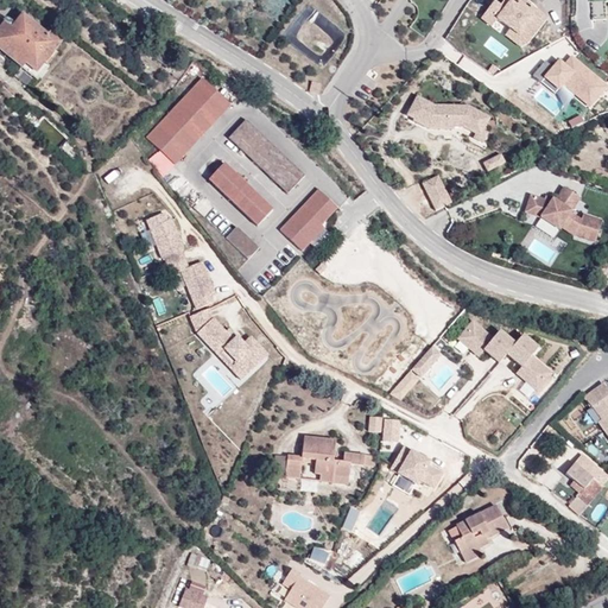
[(481,19),(492,26),(498,19),(511,30),(519,36),(526,26),(537,33),(548,19),(531,6),(529,10),(526,13),(515,6),(508,0),(504,0),(500,6),(494,1),(481,19)]
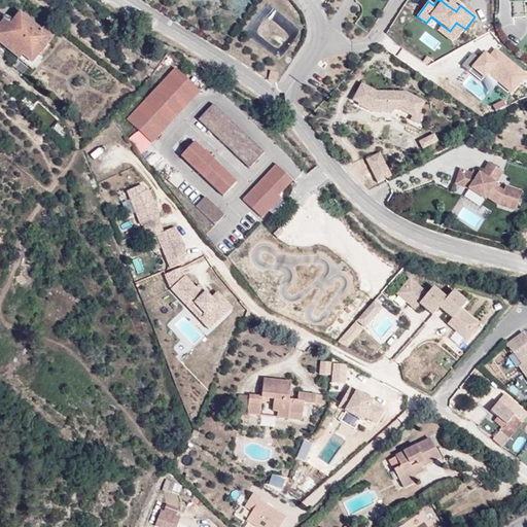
[(456,11),(458,8),(450,1),(447,5),(456,11)]
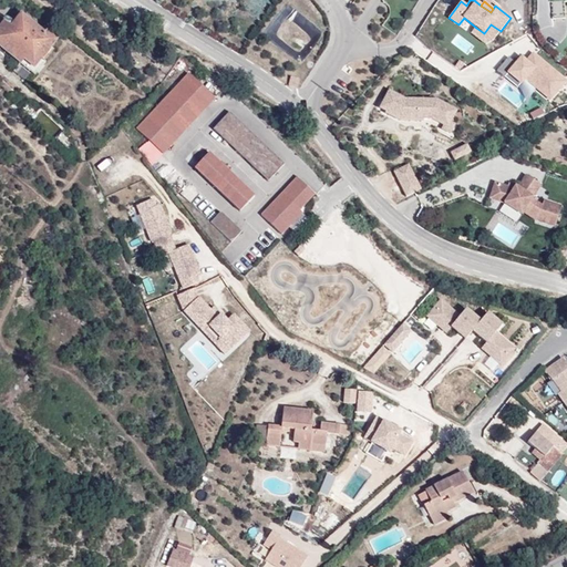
[(564,1),(550,2),(553,20),(565,19),(564,1)]
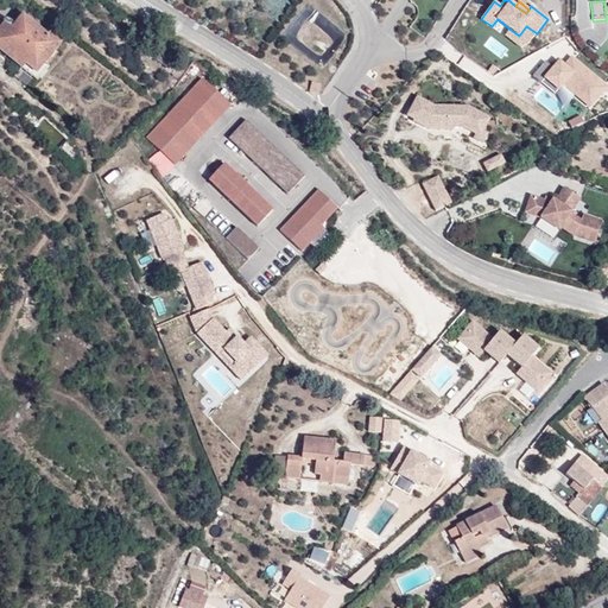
[(46,37),(20,16),(12,26),(5,21),(0,27),(0,51),(37,81),(49,68),(46,65),(56,55),(51,52),(59,42),(49,33),(46,37)]
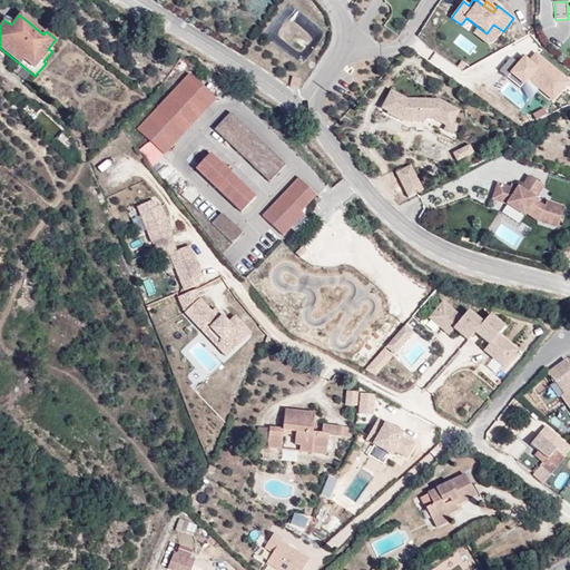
[(495,41),(503,31),(493,25),(487,33),(479,28),(473,33),(489,45),(495,41)]
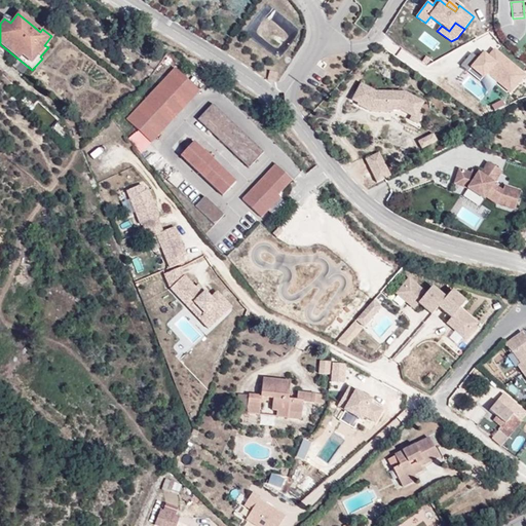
[(154,60),(132,41),(126,47),(149,66),(154,60)]
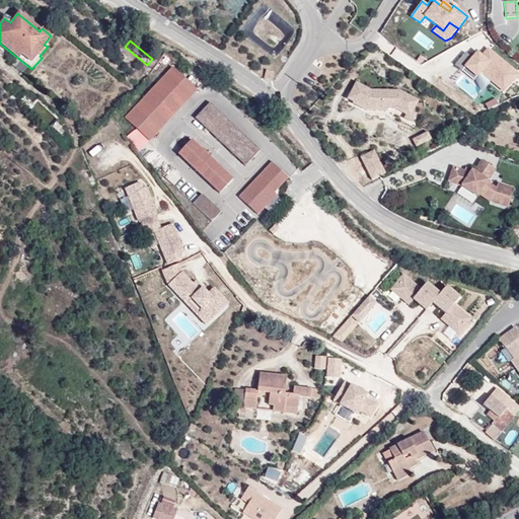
[(491,51),(488,49),(482,56),(485,58),(491,51)]
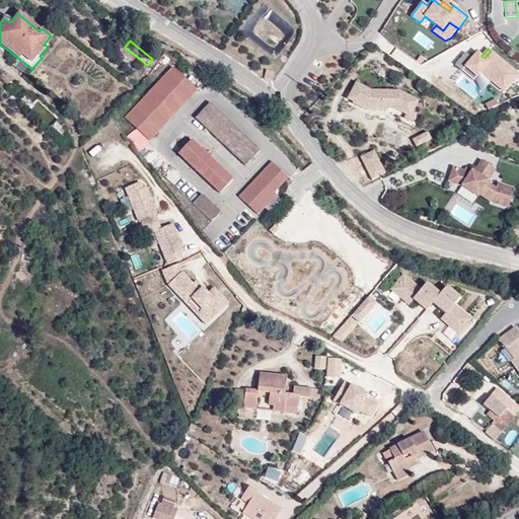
[(518,74),(491,51),(485,58),(482,56),(477,53),(472,58),(465,53),(455,65),(461,71),(465,67),(476,77),(480,72),(504,92),(518,74)]
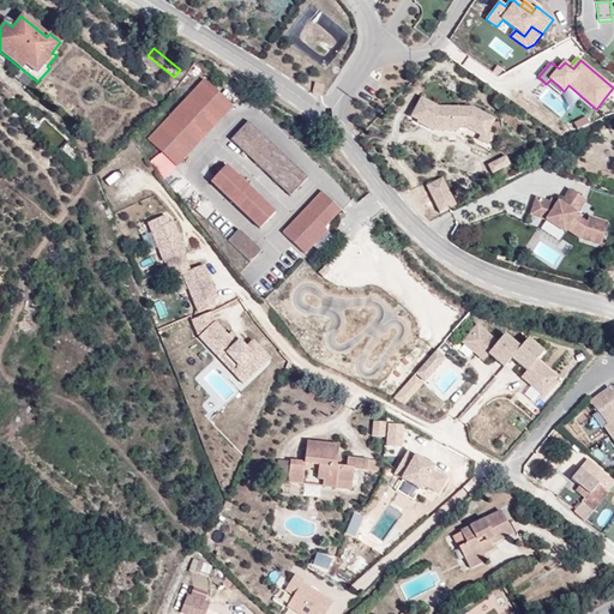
[(234,108),(205,79),(148,139),(178,167),(234,108)]
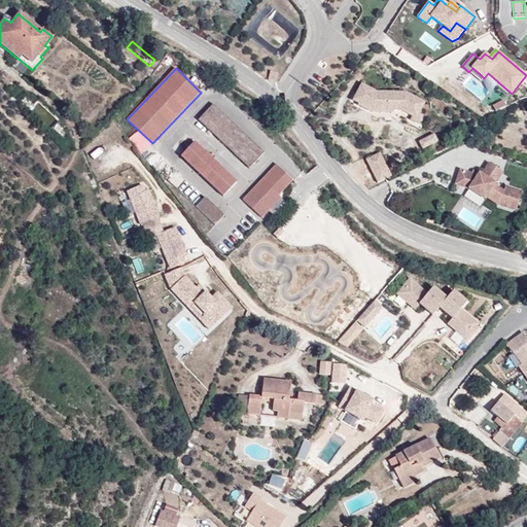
[(481,82),(484,78),(472,68),(468,72),(481,82)]
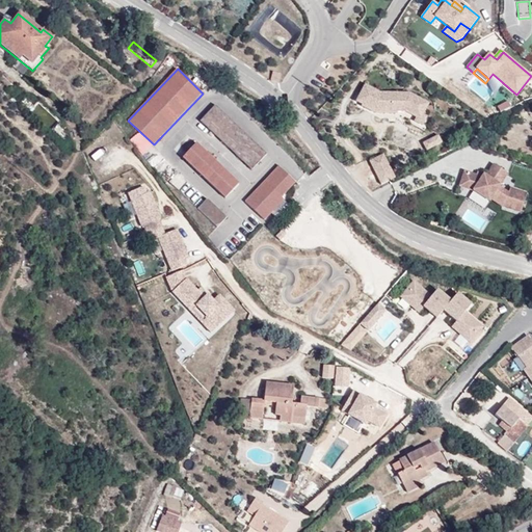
[(273,73),(271,80),(280,83),(282,75),(273,73)]
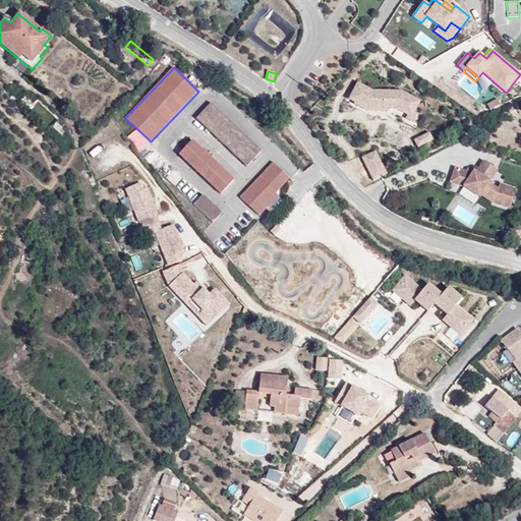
[(421,101),(401,91),(372,90),(357,82),(352,92),(358,95),(355,101),(369,108),(389,109),(389,110),(397,110),(407,115),(405,119),(414,124),(419,114),(415,112),(421,101)]
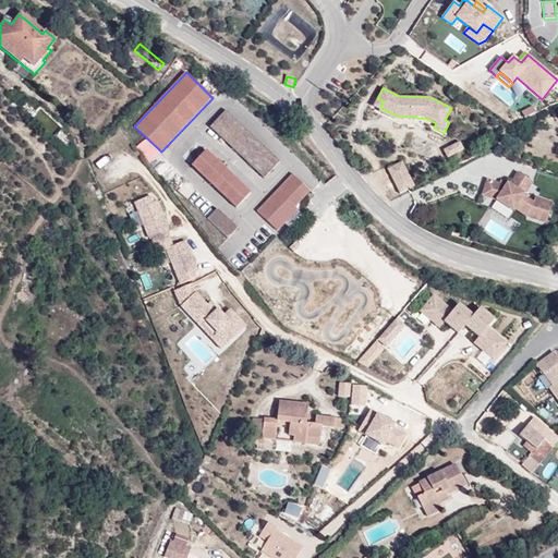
[(416,118),(416,117),(396,116),(380,108),(384,101),(377,98),(373,107),(379,110),(378,111),(393,120),(416,120),(416,118)]
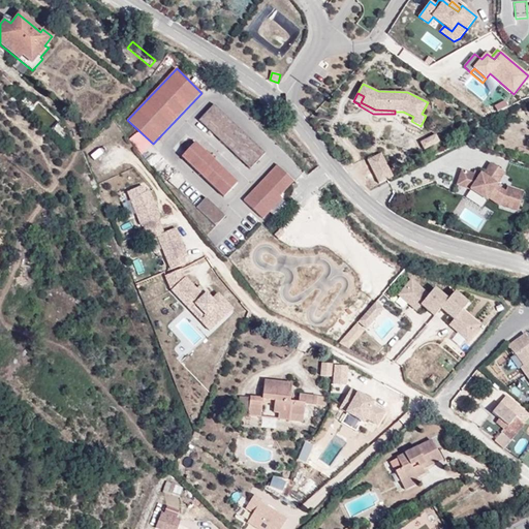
[(266,153),(214,104),(199,121),(250,169),(266,153)]
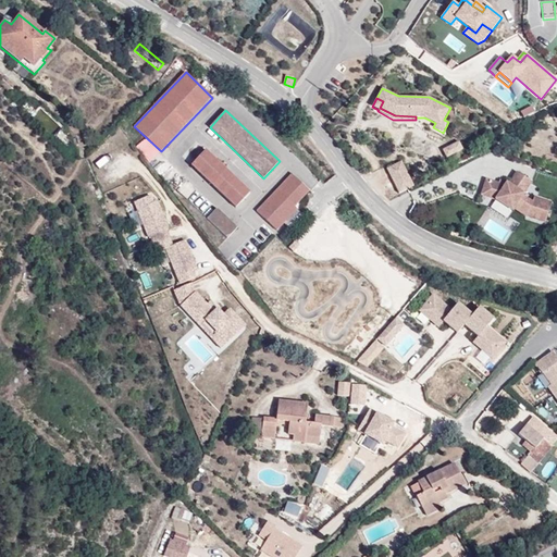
[(463,149),(459,141),(452,145),(456,153),(463,149)]
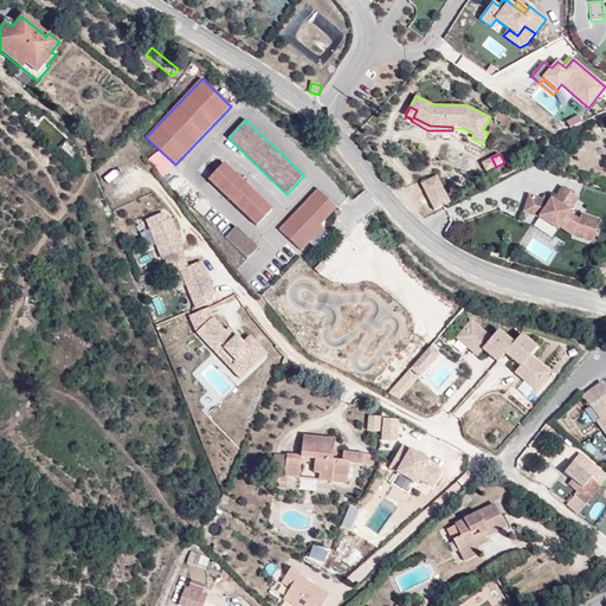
[(496,167),(491,158),(482,163),(487,172),(496,167)]
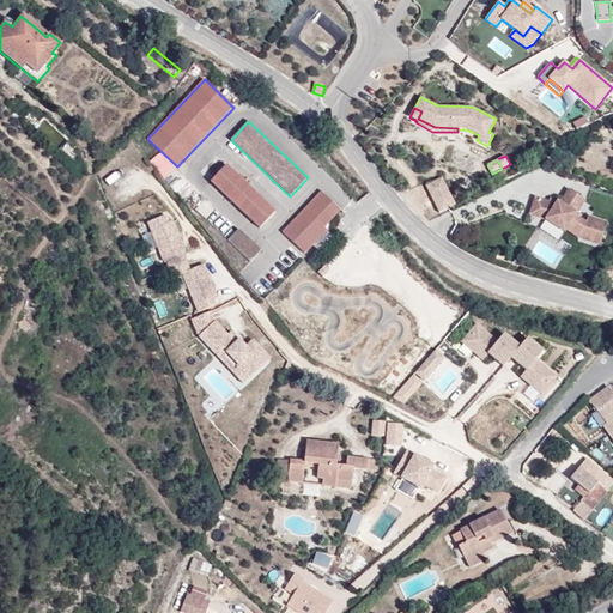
[(275,212),(226,165),(211,181),(260,229),(275,212)]
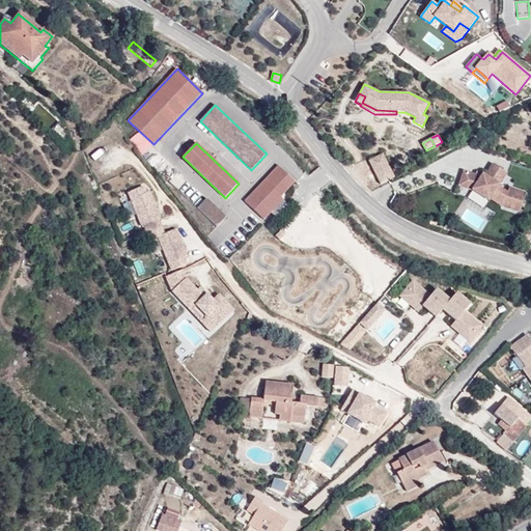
[(395,177),(383,154),(368,161),(381,185),(395,177)]
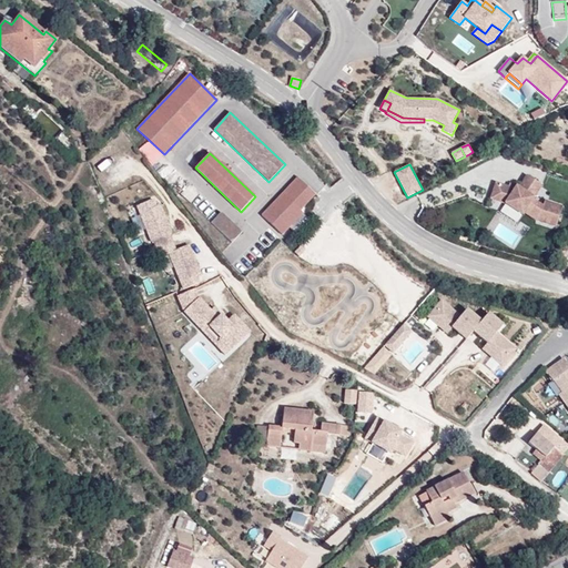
[(531,200),(541,185),(527,175),(519,189),(515,186),(509,184),(508,188),(496,184),(492,200),(506,204),(523,215),(524,213),(536,221),(556,227),(563,208),(544,202),(543,206),(531,200)]
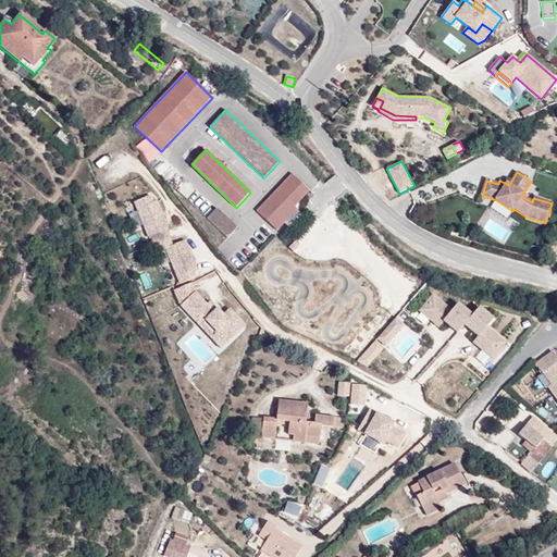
[(257,212),(276,231),(297,209),(295,207),(310,190),(293,174),(257,212)]
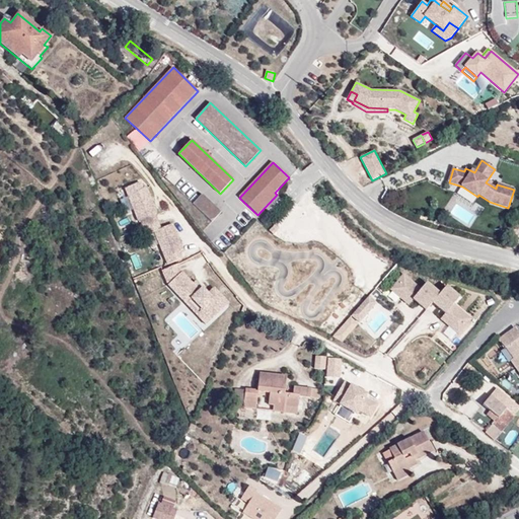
[(126,189),(129,196),(143,190),(140,182),(126,189)]
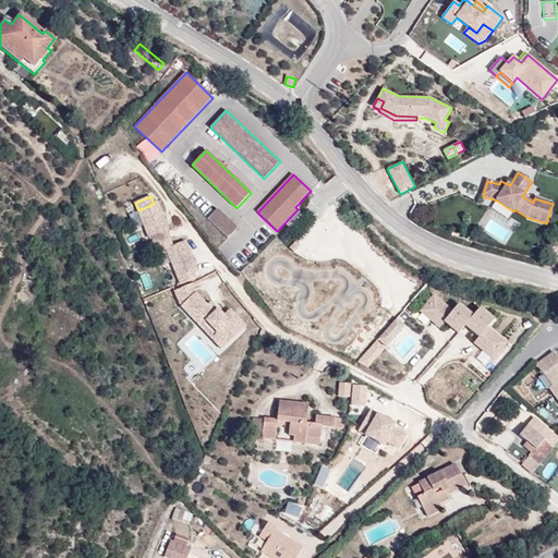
[(167,231),(169,230),(157,203),(154,204),(138,210),(149,238),(152,238),(156,250),(165,246),(166,250),(180,284),(196,278),(193,271),(196,269),(185,242),(172,246),(167,231)]
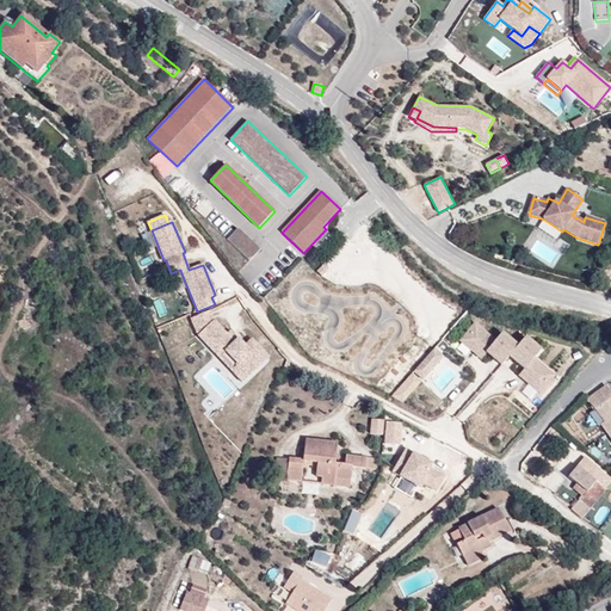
[(227,240),(250,261),(260,250),(238,228),(227,240)]
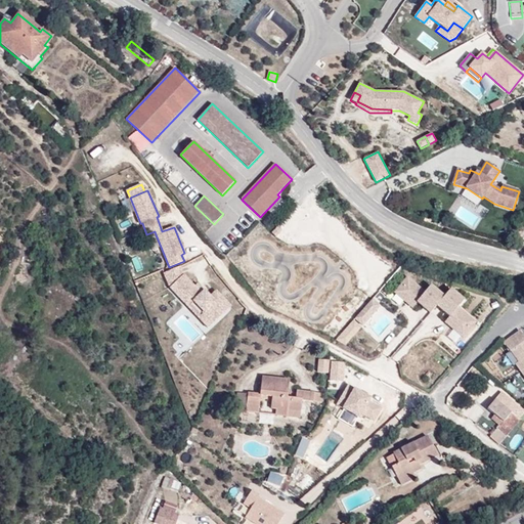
[(127,200),(121,203),(126,216),(132,214),(127,200)]
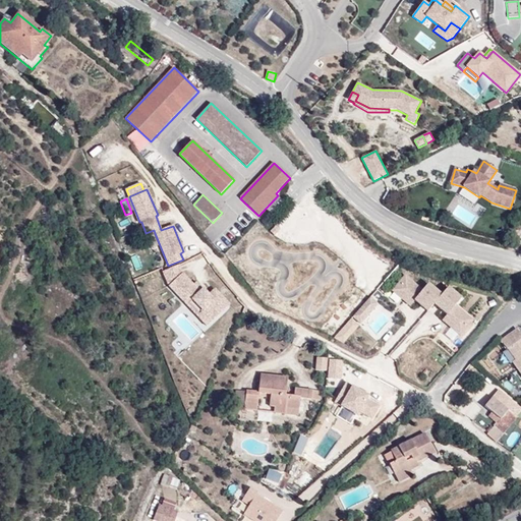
[(133,270),(141,268),(138,254),(130,257),(133,270)]
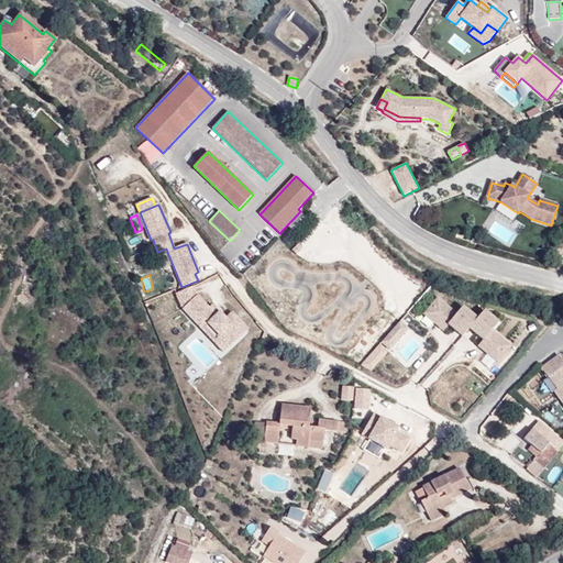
[(208,323),(230,346),(240,335),(224,320),(219,313),(217,317),(197,296),(192,287),(177,294),(183,309),(201,330),(203,328),(208,323)]
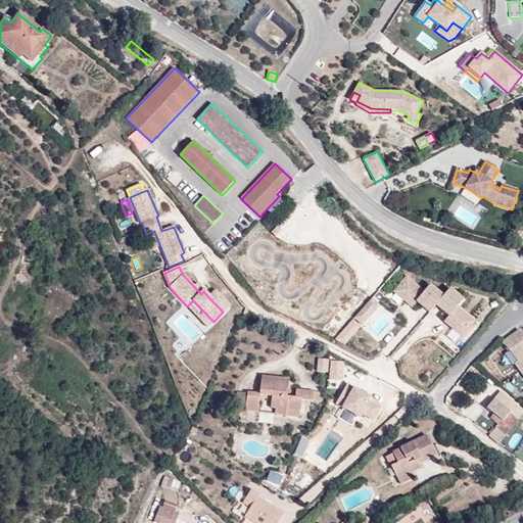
[(406,286),(411,280),(407,277),(401,282),(406,286)]
